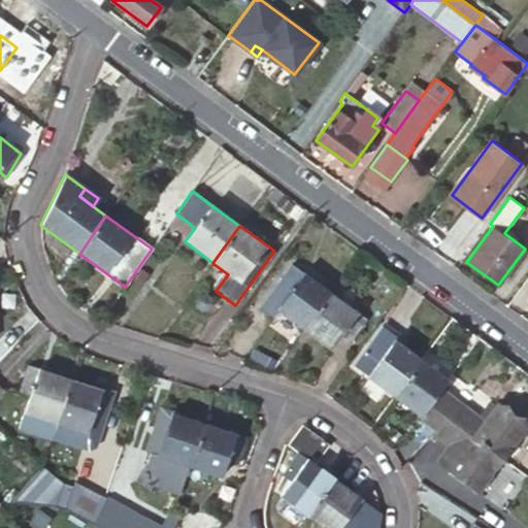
[(303,330),(330,293),(294,266),(279,288),(275,285),(258,308),(271,318),(277,310),(303,330)]
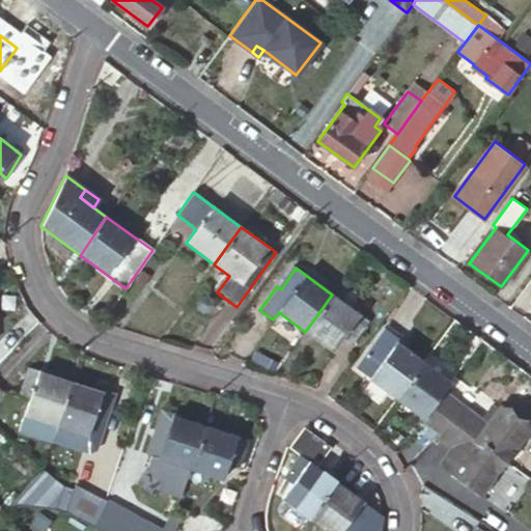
[(368,320),(332,295),(305,332),(332,352),(342,337),(351,344),(368,320)]
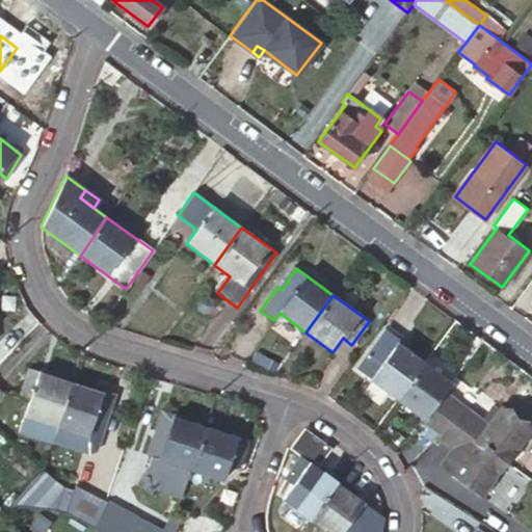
[(422,364),(424,362),(397,342),(399,338),(384,327),(354,368),(361,372),(396,399),(422,364)]
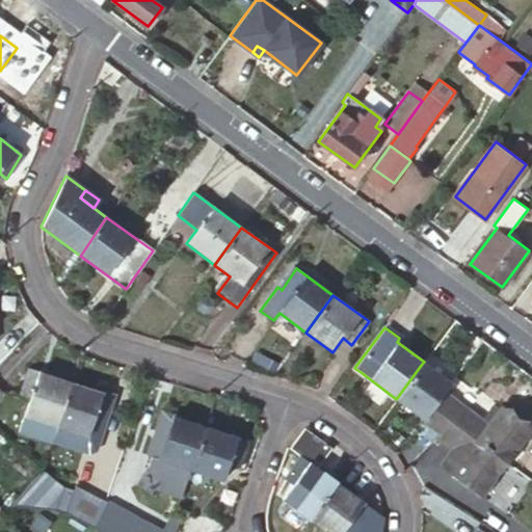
[(445,391),(451,382),(424,362),(422,364),(396,399),(422,419),(415,429),(430,442),(437,434),(441,431),(449,419),(432,405),(445,391)]
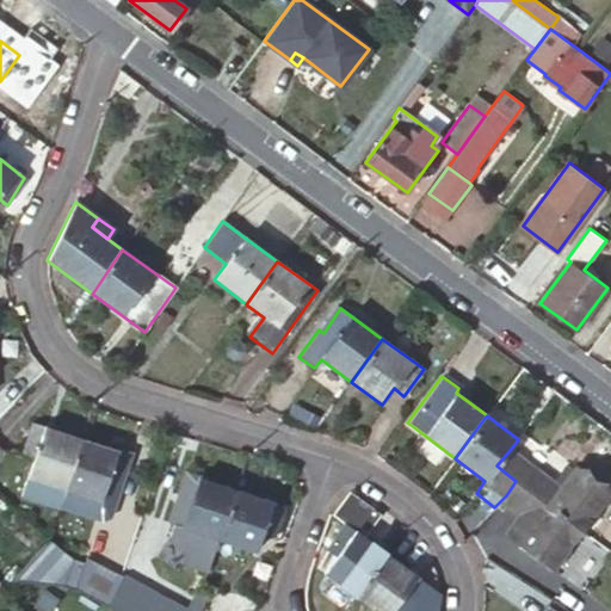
[(65,488),(81,439),(32,423),(23,454),(34,457),(28,476),(65,488)]
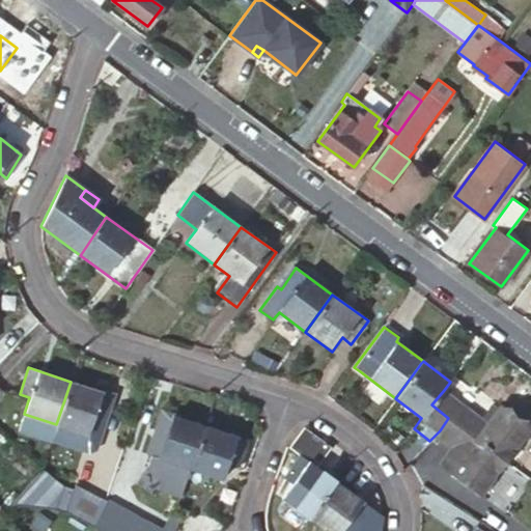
[(113,395),(71,382),(56,424),(49,449),(85,462),(92,458),(95,447),(86,444),(88,435),(99,439),(102,428),(113,395)]
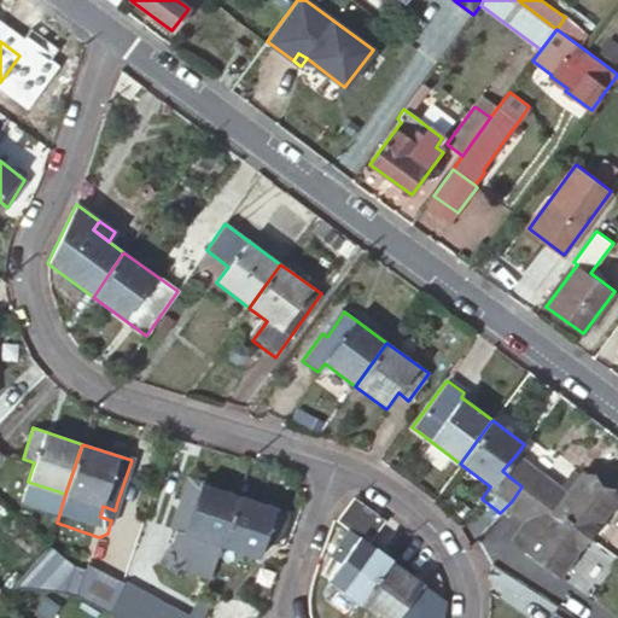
[(536,468),(517,454),(502,471),(522,487),(537,500),(546,489),(529,477),(536,468)]
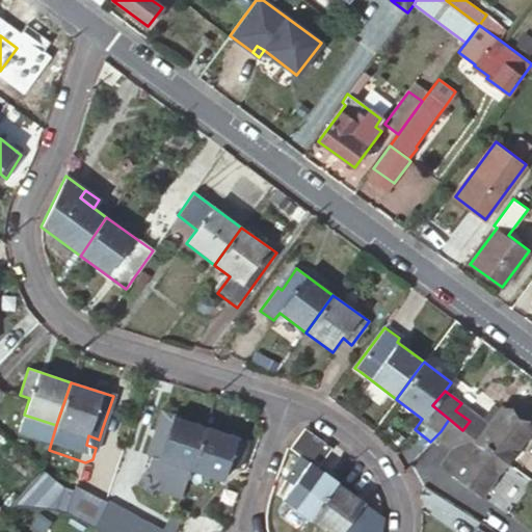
[(474,440),(504,462),(515,446),(517,448),(531,429),(500,405),(474,440)]
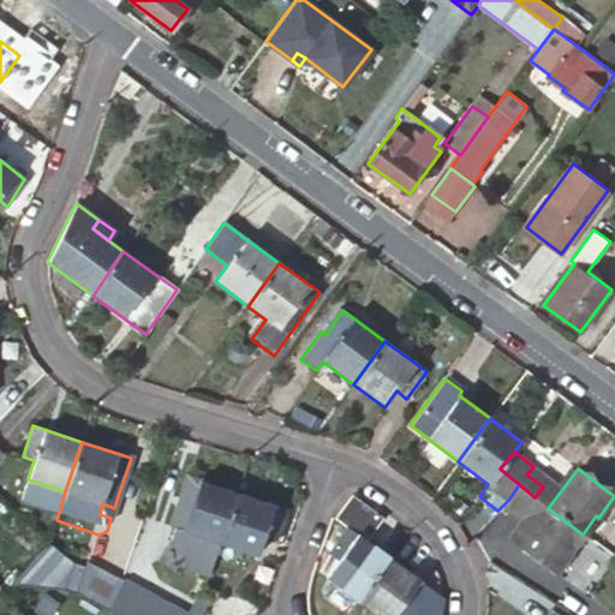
[(220,543),(237,494),(187,477),(177,507),(190,512),(183,530),(220,543)]
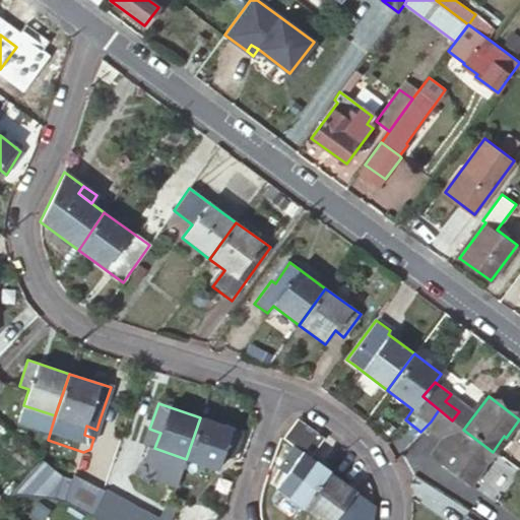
[(440,463),(471,485),(483,468),(481,467),(493,452),(463,430),(452,420),(439,409),(431,421),(428,425),(449,442),(437,457),(442,461),(440,463)]
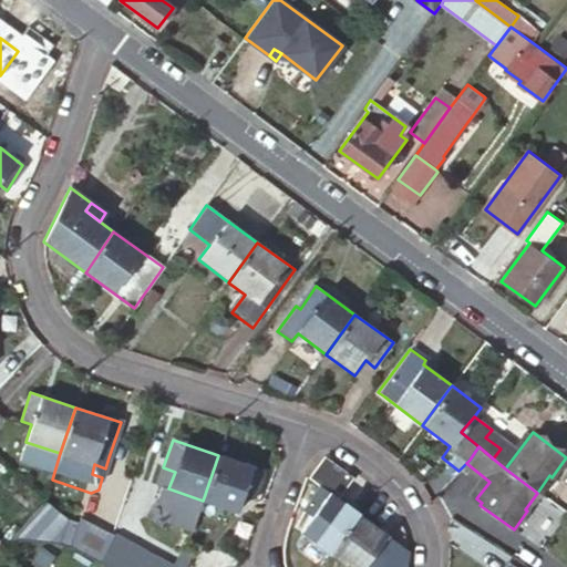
[(265,470),(218,455),(203,501),(238,512),(244,494),(255,498),(265,470)]
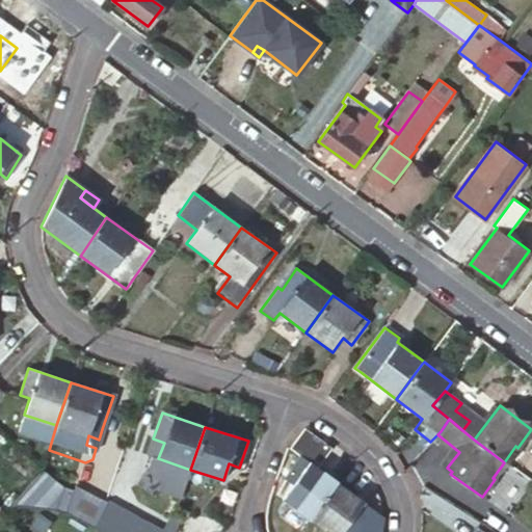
[(309,519),(336,482),(316,467),(330,448),(303,428),(289,448),(300,456),(283,478),(292,485),(282,499),(309,519)]
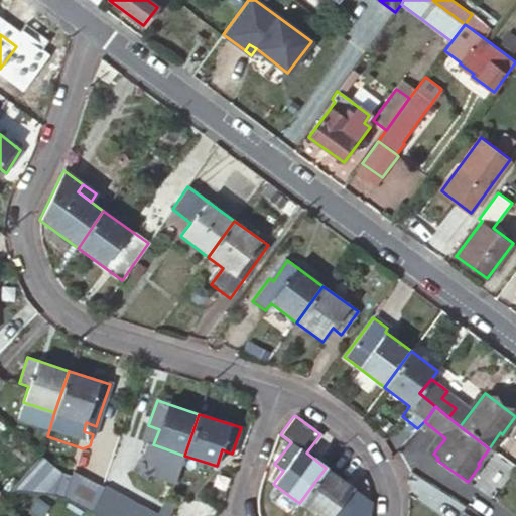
[(500,432),(489,448),(498,455),(509,439),(502,434),(500,432)]
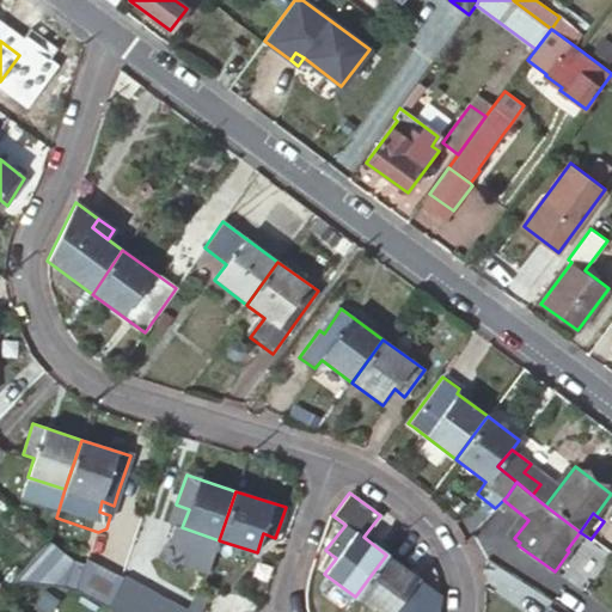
[(591,539),(580,532),(567,550),(569,551),(577,557),(591,539)]
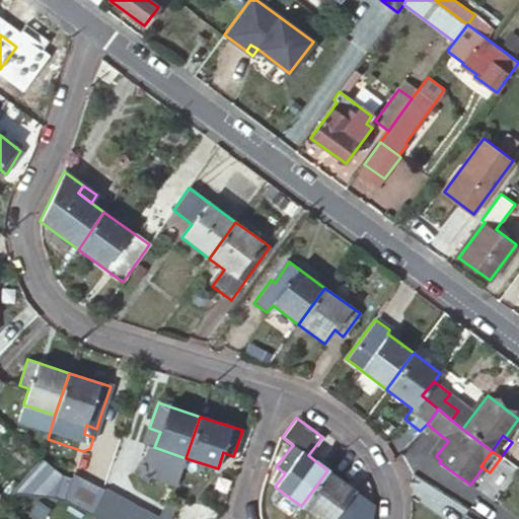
[(67,505),(92,517),(101,489),(72,473),(70,477),(62,475),(41,460),(33,467),(11,493),(52,497),(67,505)]
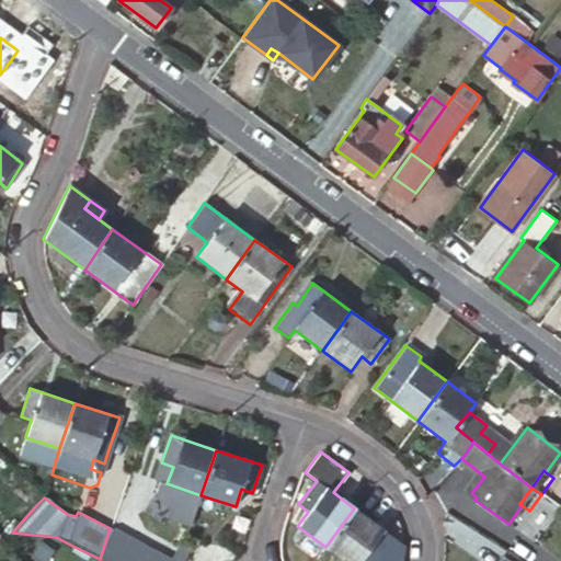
[(392,537),(354,508),(325,547),(344,560),(361,560),(366,554),(375,560),(392,537)]
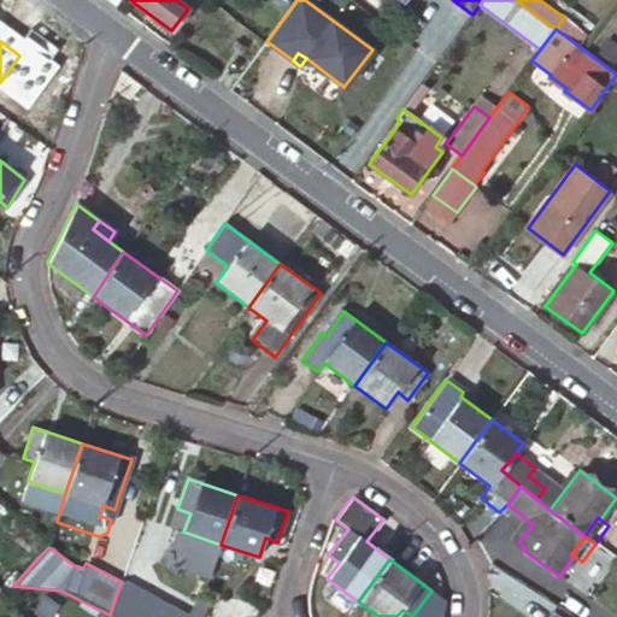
[(0,600),(13,586),(0,574),(0,600)]
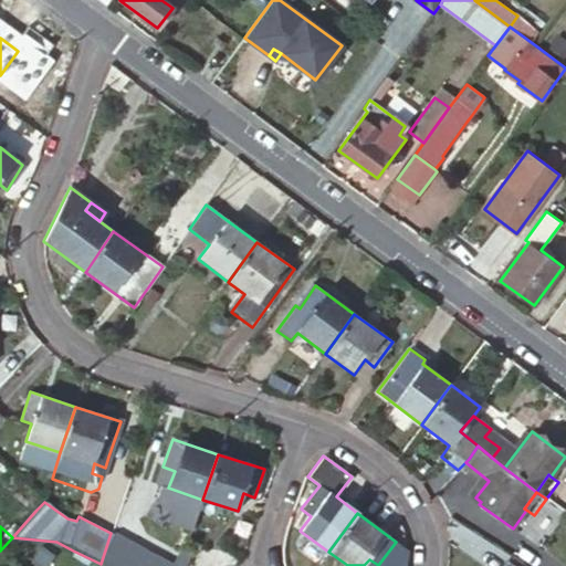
[(101,564),(104,565),(171,565),(170,565),(112,534),(111,533),(101,564)]
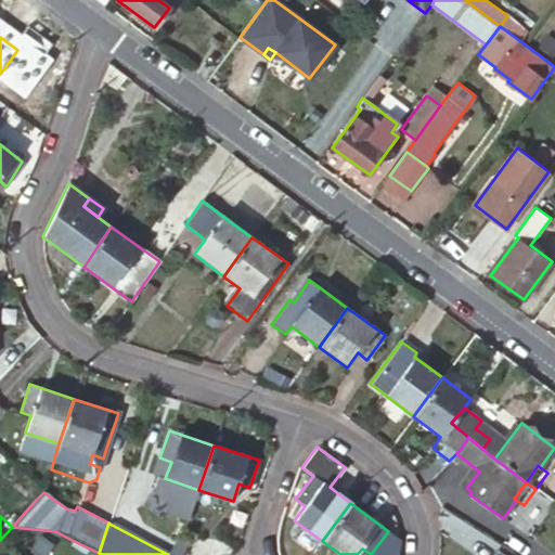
[(167,554),(168,554),(180,554),(186,544),(178,539),(167,554)]
